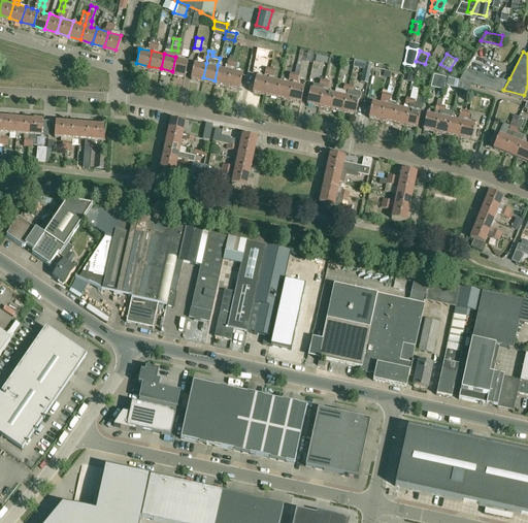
[(368,78),(370,65),(371,64),(372,60),(364,58),(355,56),(354,59),(353,63),(364,65),(362,76),(368,78)]
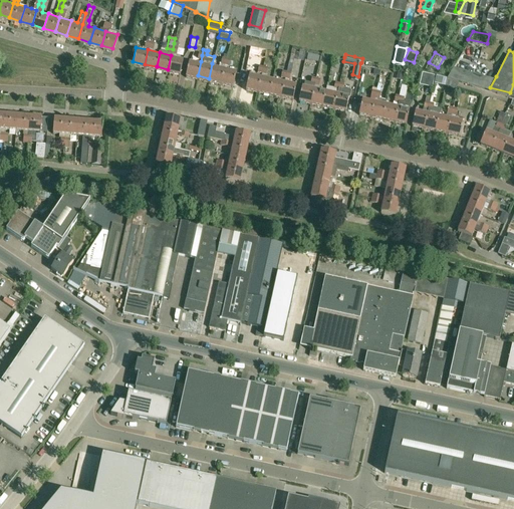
[(171,55),(168,69),(180,72),(183,57),(177,56),(171,55)]
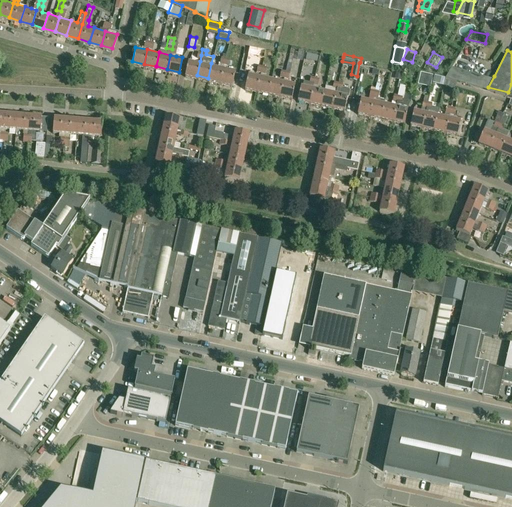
[(185,73),(197,75),(200,61),(188,58),(185,73)]
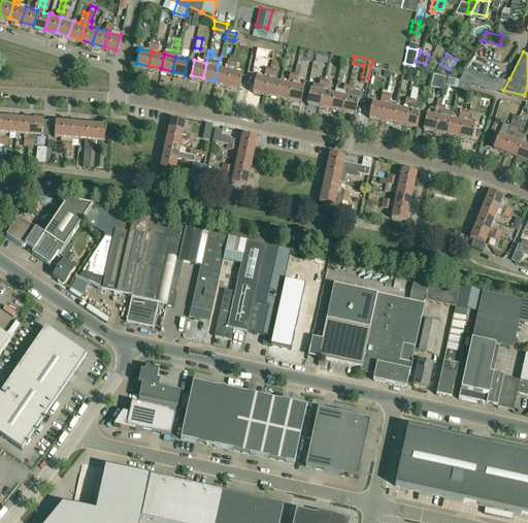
[(224,67),(218,65),(215,80),(227,83),(230,68),(224,67)]
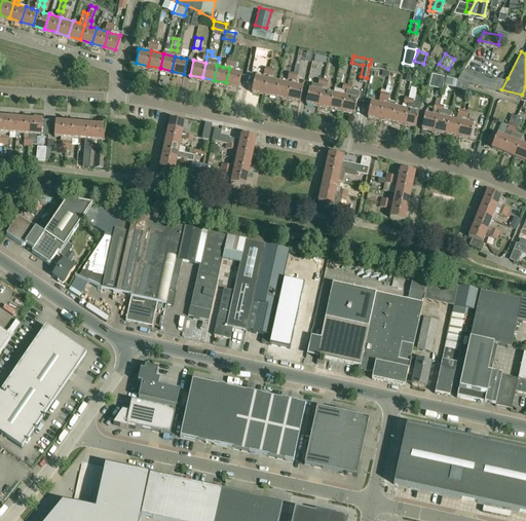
[(278,78),(272,77),(275,66),(269,65),(268,70),(266,76),(263,90),(275,94),(278,78)]
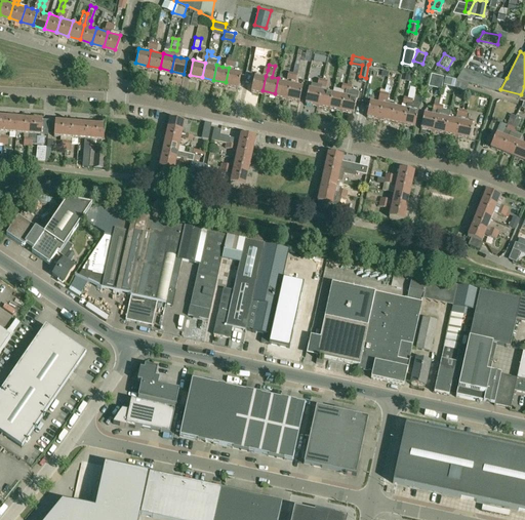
[(463,65),(456,76),(462,78),(470,67),(463,65)]
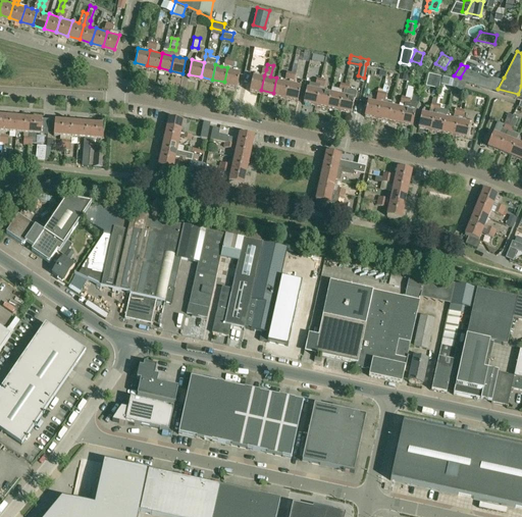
[(467,66),(460,78),(467,80),(473,68),(467,66)]
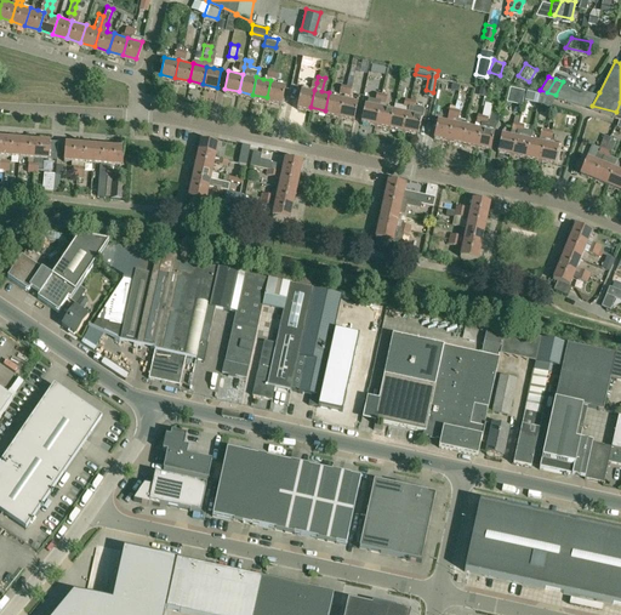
[(271,80),(267,97),(281,101),(285,84),(271,80)]
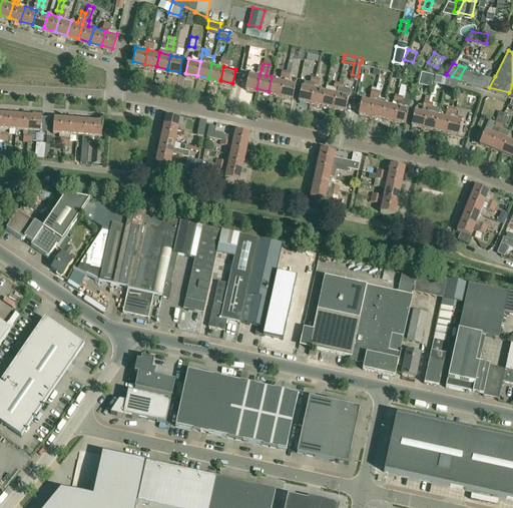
[(433,70),(421,67),(418,76),(431,79),(433,70)]
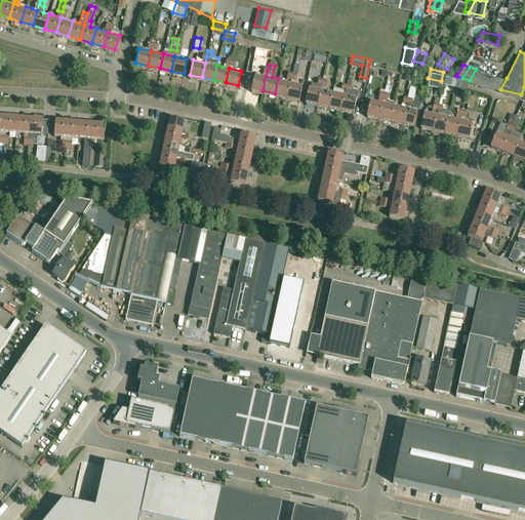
[(476,69),(470,80),(476,81),(482,71),(476,69)]
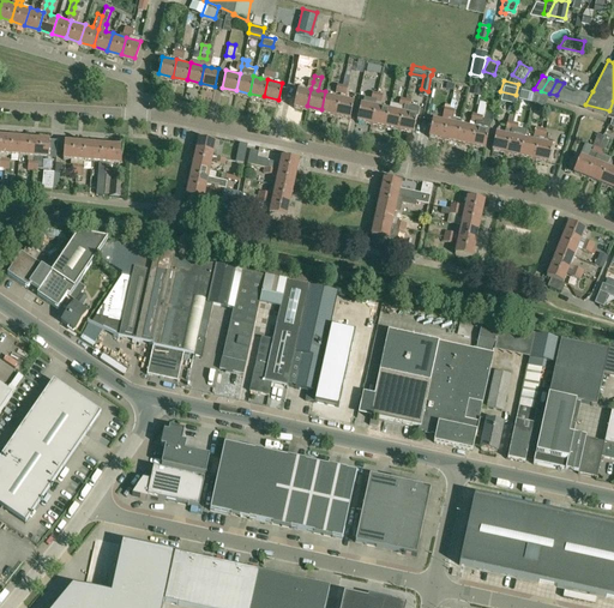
[(564,83),(557,95),(564,97),(571,84),(564,83)]
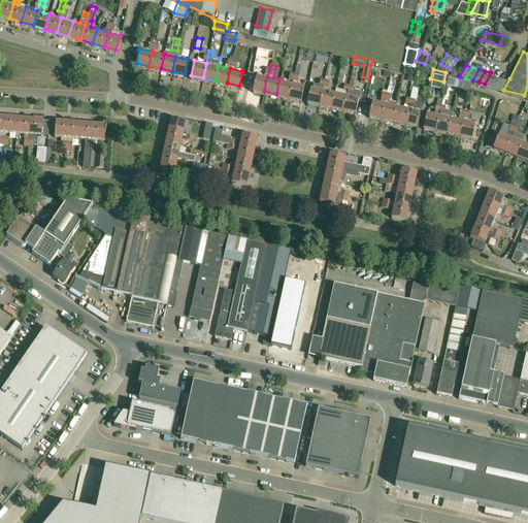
[(491,72),(485,84),(491,86),(497,74),(491,72)]
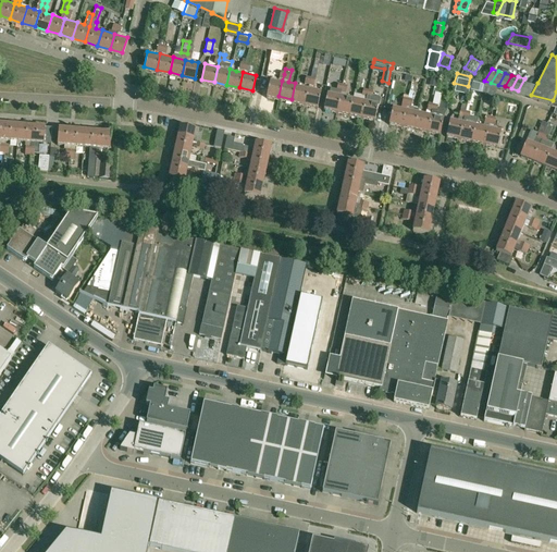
[(279,96),(282,81),(270,77),(265,94),(279,96)]
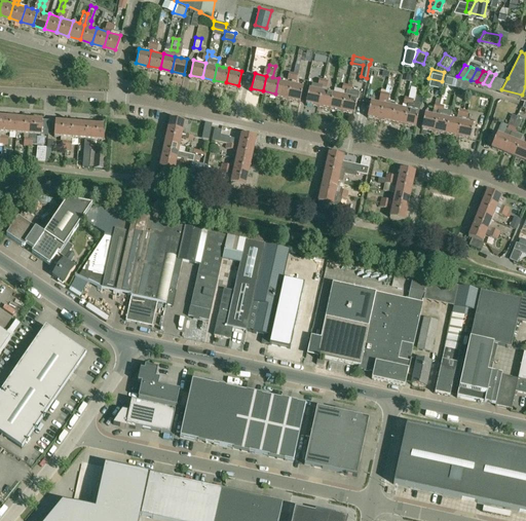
[(446,73),(444,81),(455,84),(455,83),(456,81),(457,77),(457,76),(446,73)]
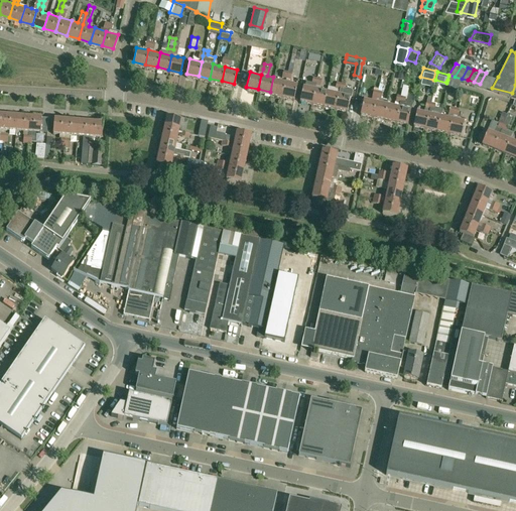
[(486,73),(480,84),(486,86),(492,75),(486,73)]
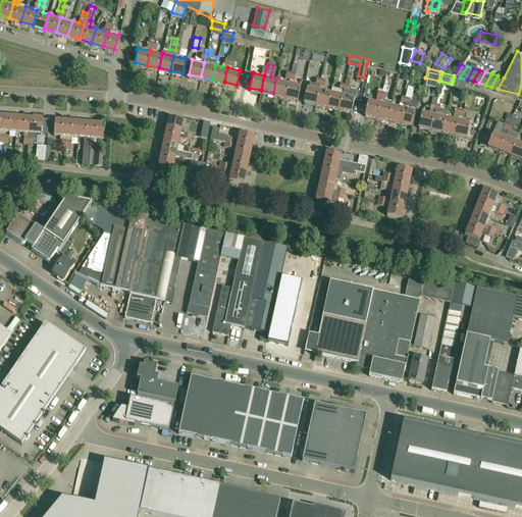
[(498,75),(491,87),(498,89),(504,78),(498,75)]
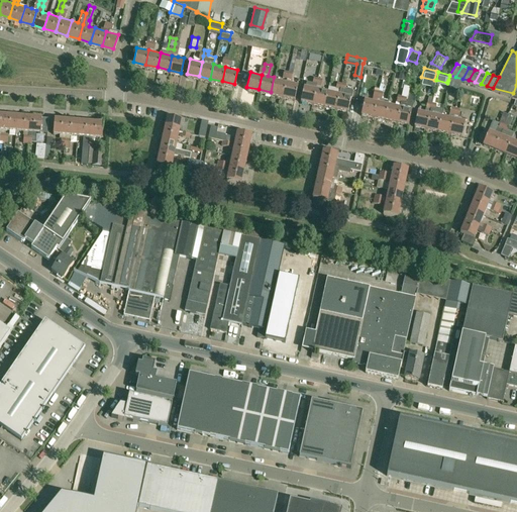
[(460,79),(449,76),(448,80),(447,82),(458,86),(460,79)]
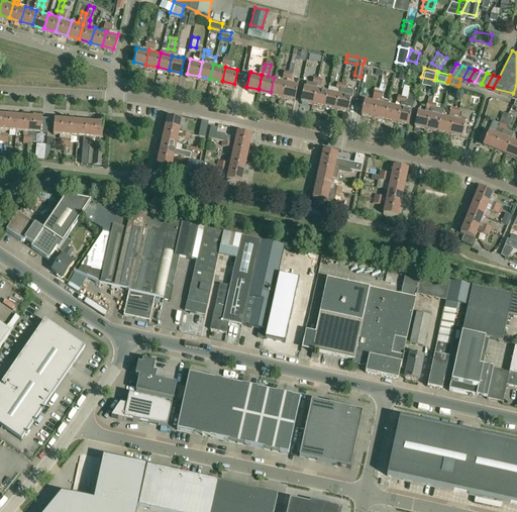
[(283,94),(286,80),(274,77),(271,92),(283,94)]
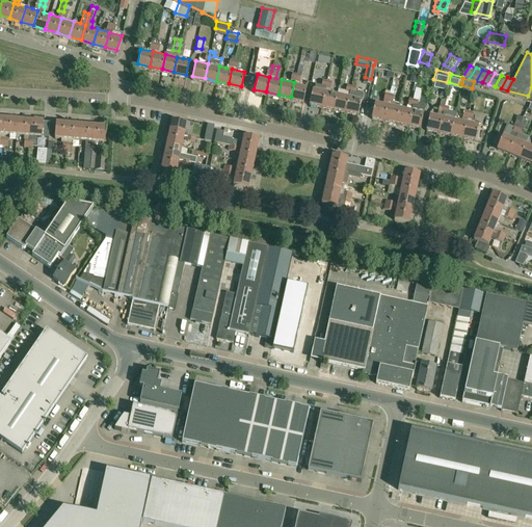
[(349,95),(346,109),(357,112),(361,97),(362,91),(363,89),(354,87),(356,81),(351,80),(351,82),(350,88),(349,95)]
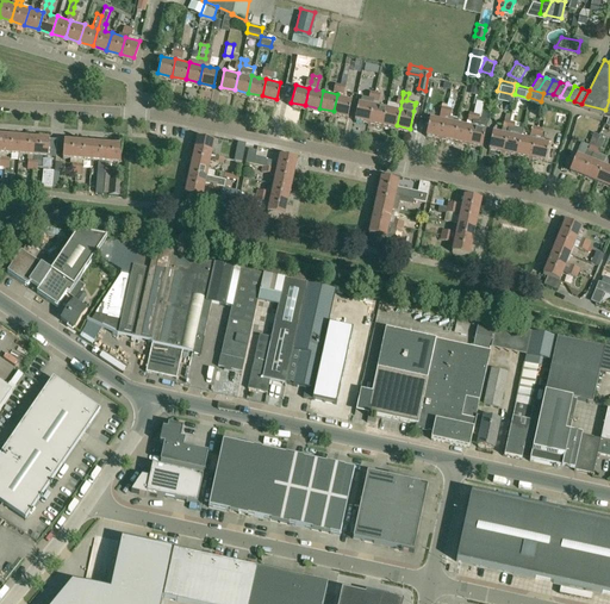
[(337,94),(334,111),(348,114),(352,98),(337,94)]
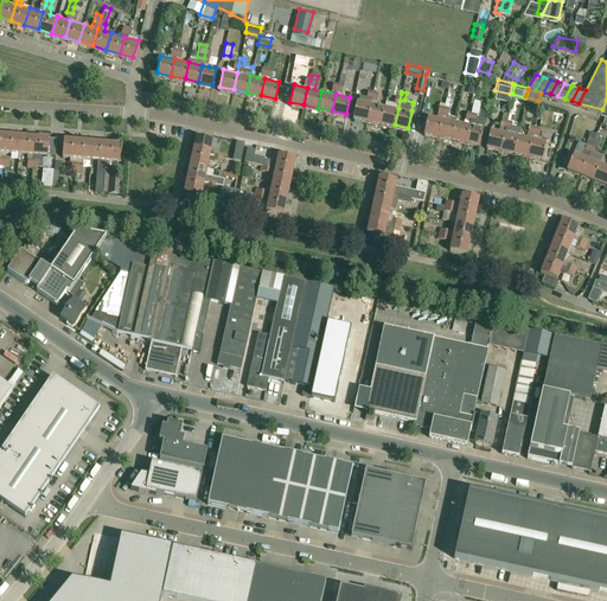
[(479,144),(483,126),(485,115),(478,113),(481,97),(474,96),(472,109),(468,123),(465,140),(479,144)]
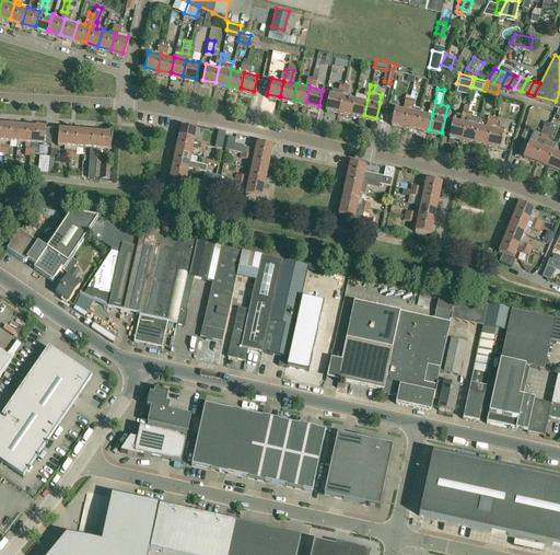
[(328,91),(325,106),(338,110),(341,93),(335,92),(328,91)]
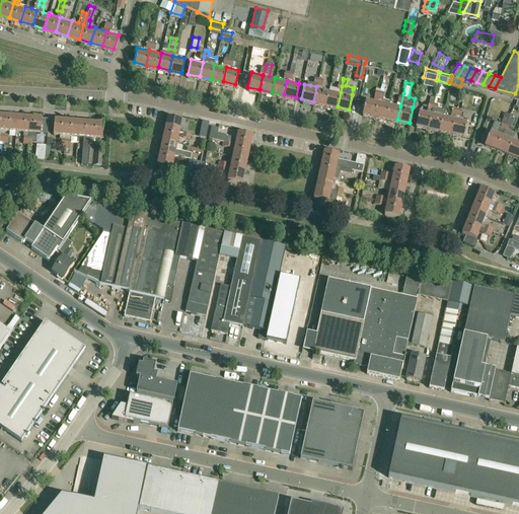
[(316,86),(313,101),(325,103),(328,89),(322,88),(316,86)]
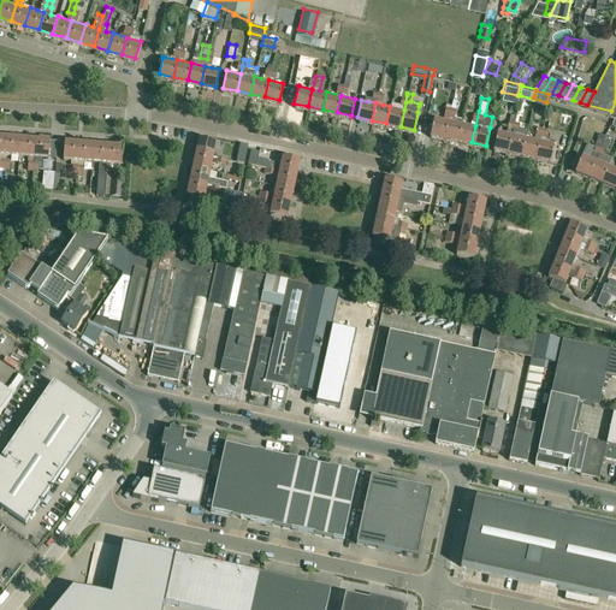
[(390,106),(386,123),(401,126),(404,110),(390,106)]
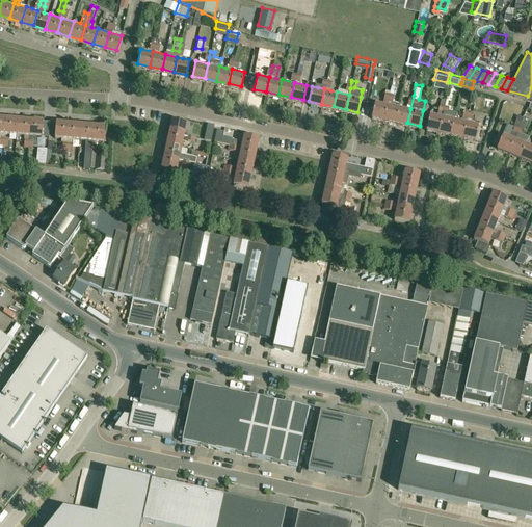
[(410,108),(414,96),(407,95),(405,106),(399,105),(396,120),(407,123),(410,108)]
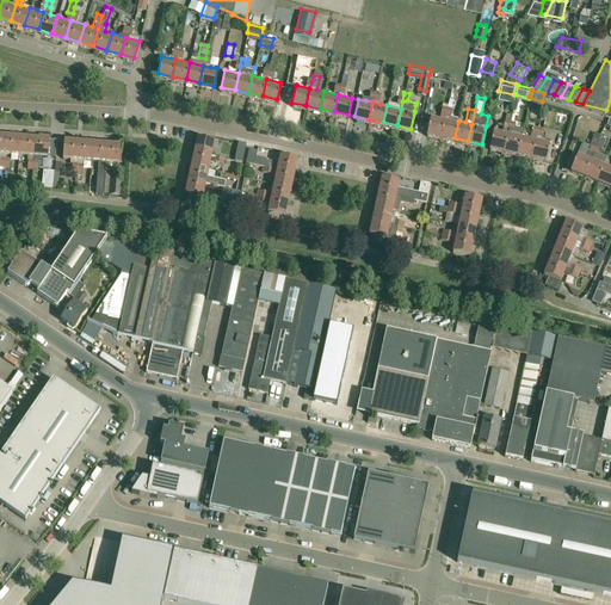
[(508,124),(510,117),(511,111),(505,109),(500,130),(493,128),(489,146),(504,148),(507,131),(508,124)]
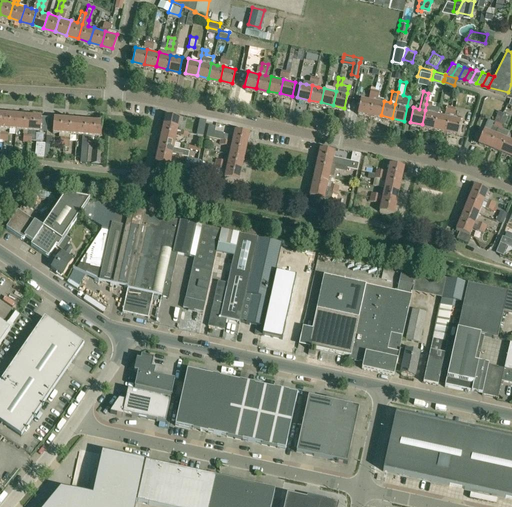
[(369,113),(372,98),(360,96),(357,110),(369,113)]
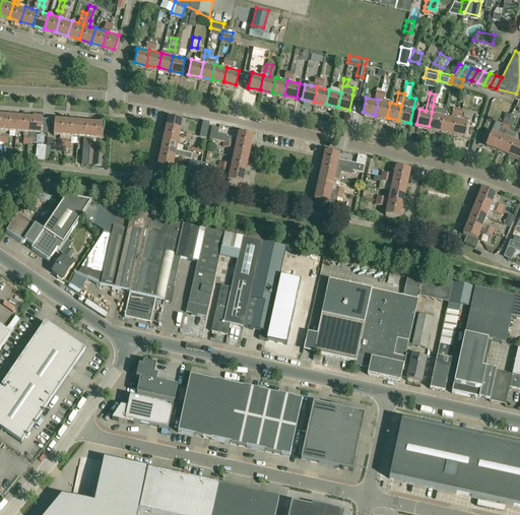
[(390,103),(378,100),(375,115),(387,117),(390,103)]
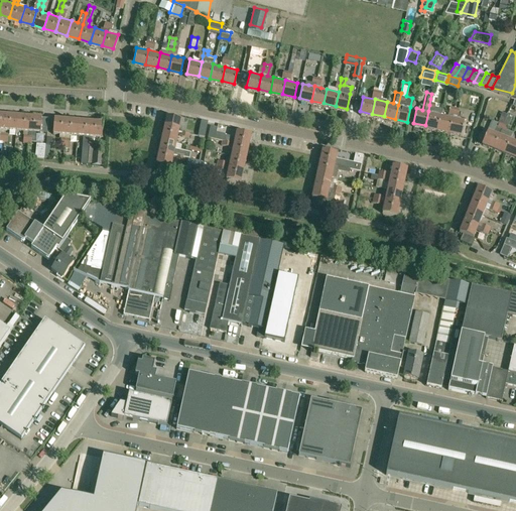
[(499,132),(508,110),(502,108),(493,130),(487,127),(482,141),(493,146),(499,132)]
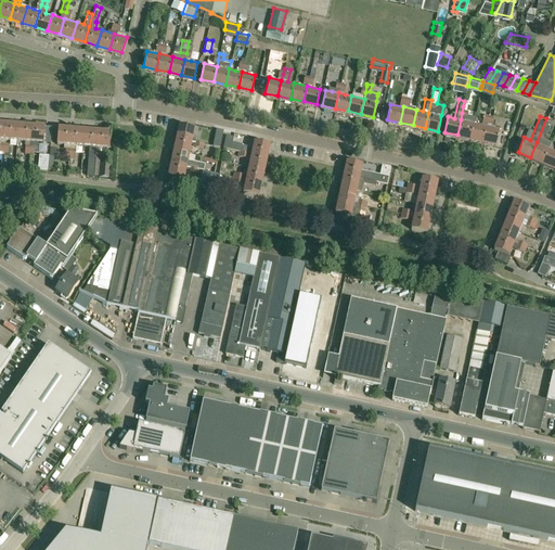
[(549,148),(542,144),(553,119),(546,117),(546,118),(537,142),(530,157),(542,162),(549,148)]
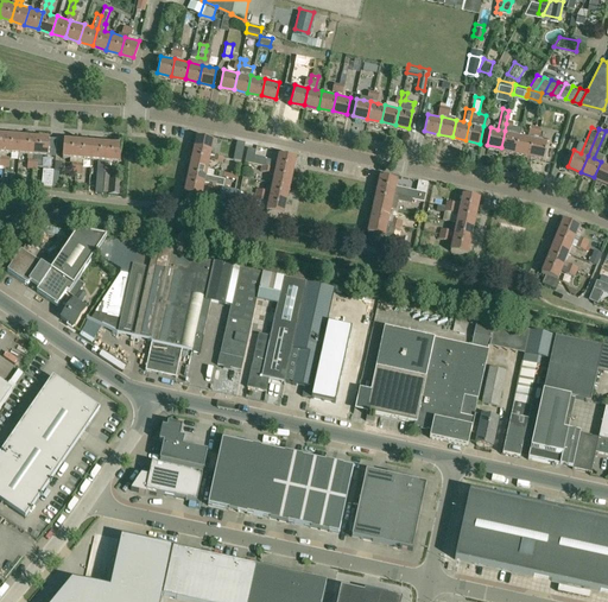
[(19,150),(20,132),(6,131),(5,149),(19,150)]
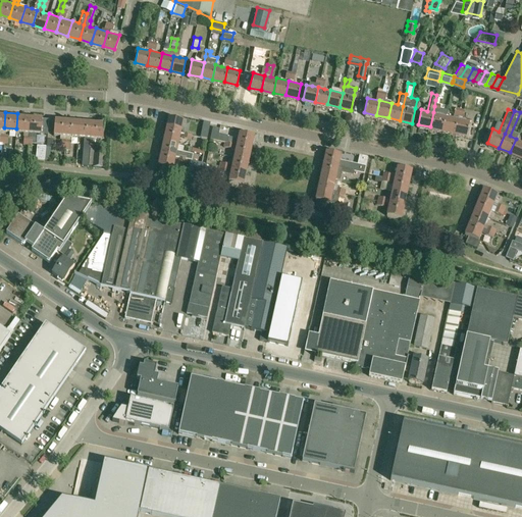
[(433,112),(430,126),(441,130),(445,114),(439,113),(433,112)]
